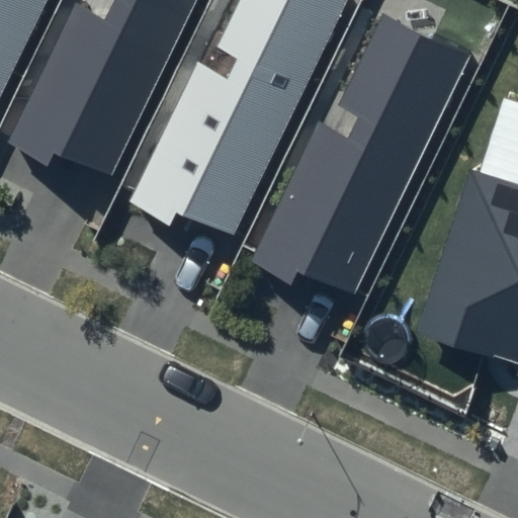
[(0,0),(0,89),(44,0),(0,0)]
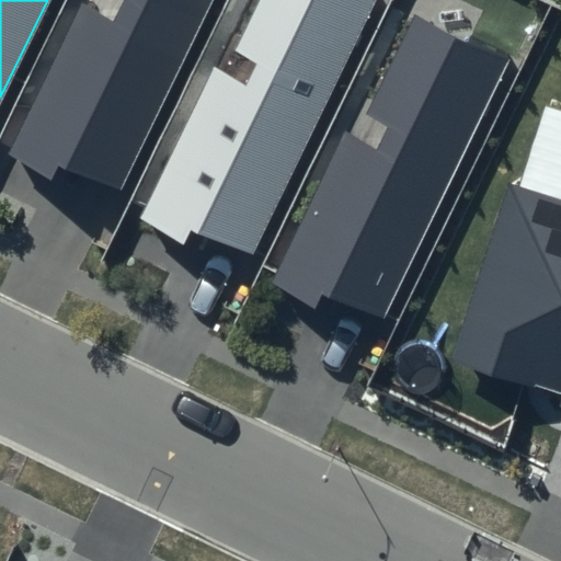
[(210,0),(123,0),(124,0),(112,24),(80,9),(6,159),(50,181),(59,163),(116,191),(210,0)]
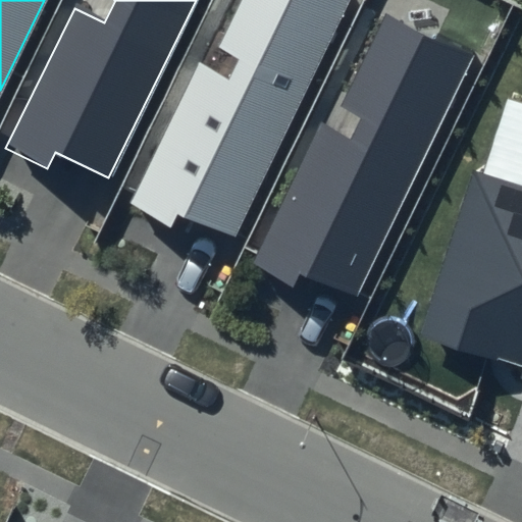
[(349,0),(242,0),(218,48),(240,58),(228,81),(198,66),(129,206),(171,226),(179,210),(232,237),(349,0)]
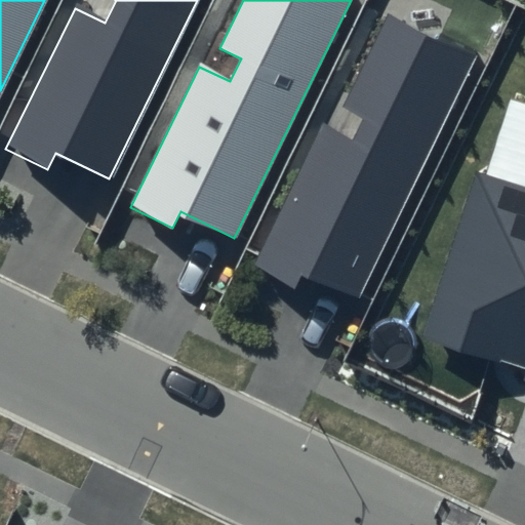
[(475,56),(389,14),(342,109),(363,118),(352,140),(322,126),(252,267),(294,287),(303,271),(356,297),(475,56)]
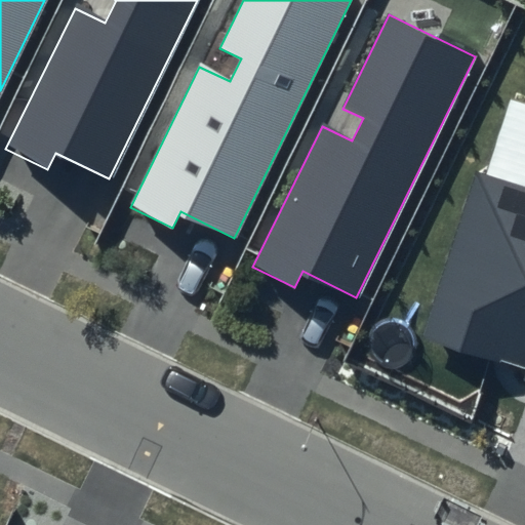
[(524,105),(510,99),(486,176),(473,172),(421,336),(524,368),(524,374),(523,380),(524,380),(524,105)]
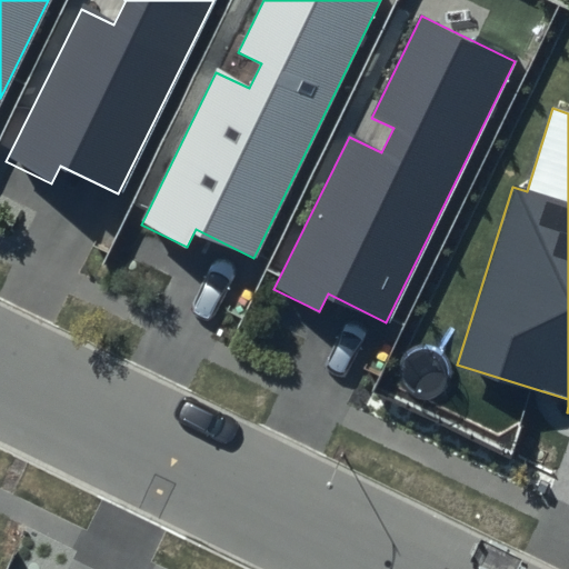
All buildings are outlined.
